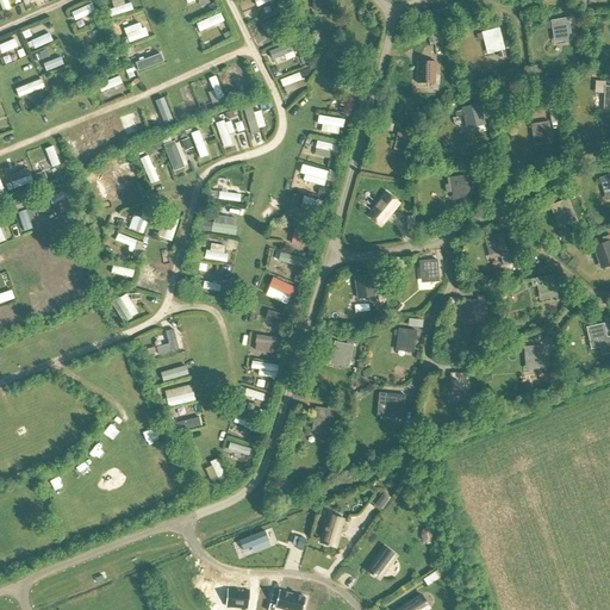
[(74,10),(78,19),(98,8),(94,0),(74,10)]
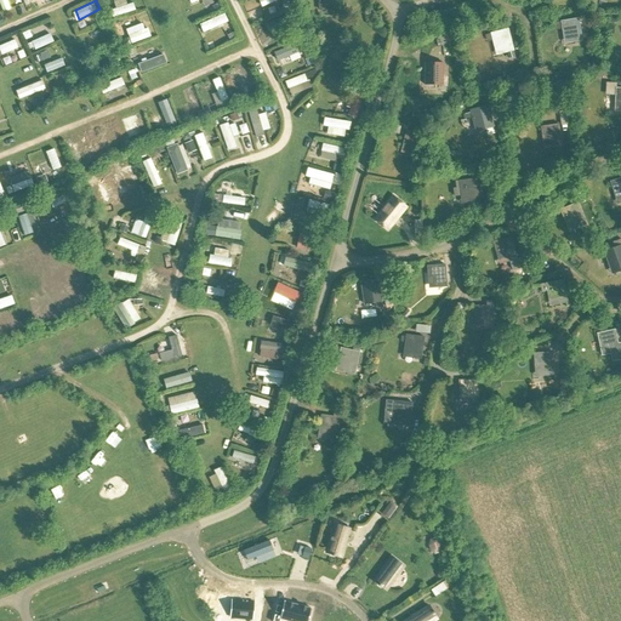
[(113,7),(115,15),(138,7),(135,0),(134,0),(129,1),(129,0),(118,0),(120,5),(113,7)]
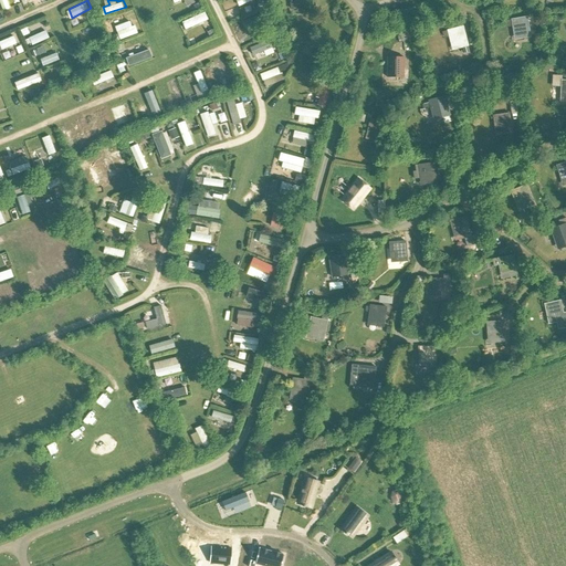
[(290,0),(291,10),(306,9),(305,0),(290,0)]
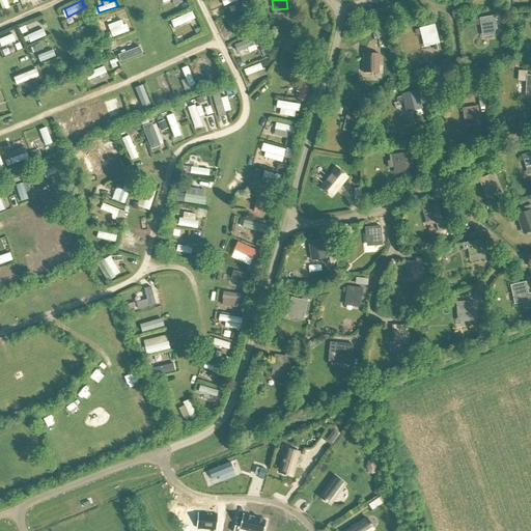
[(195,9),(172,18),(175,26),(198,17),(195,9)]
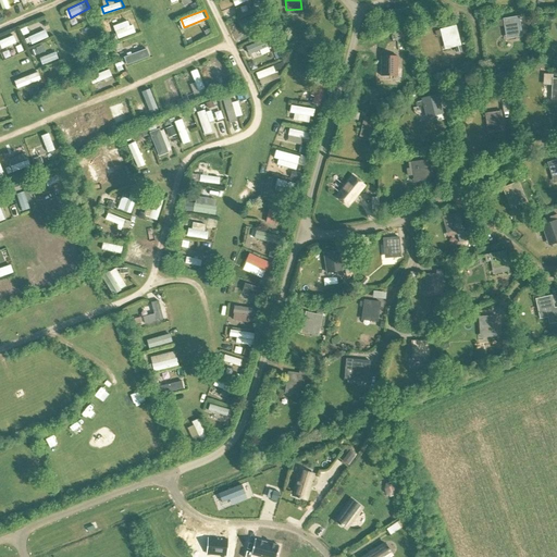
[(260,12),(242,17),(244,26),(262,21),(260,12)]
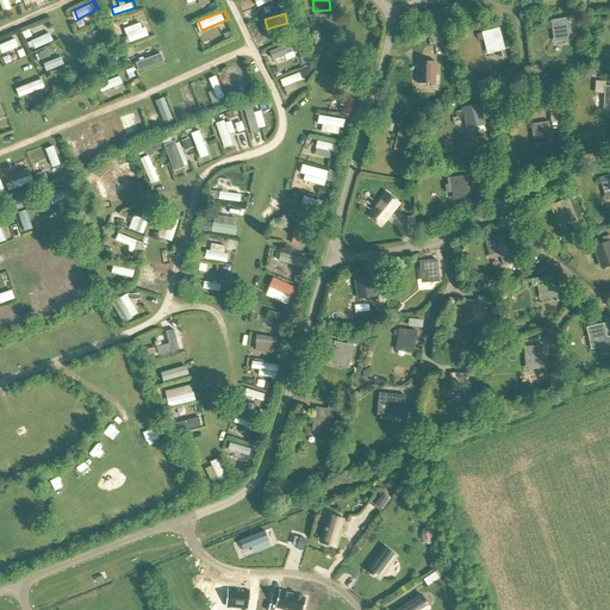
[(554,42),(570,39),(566,18),(551,22),(554,42)]
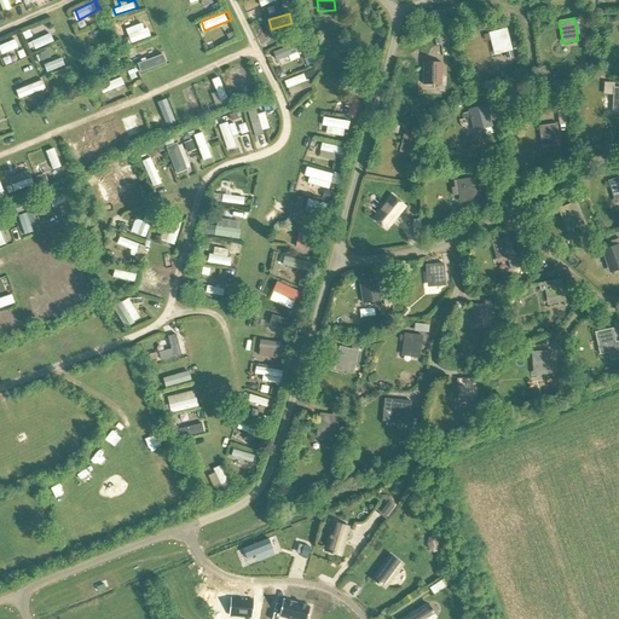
[(151,25),(146,27),(145,22),(129,24),(132,39),(152,36),(151,25)]
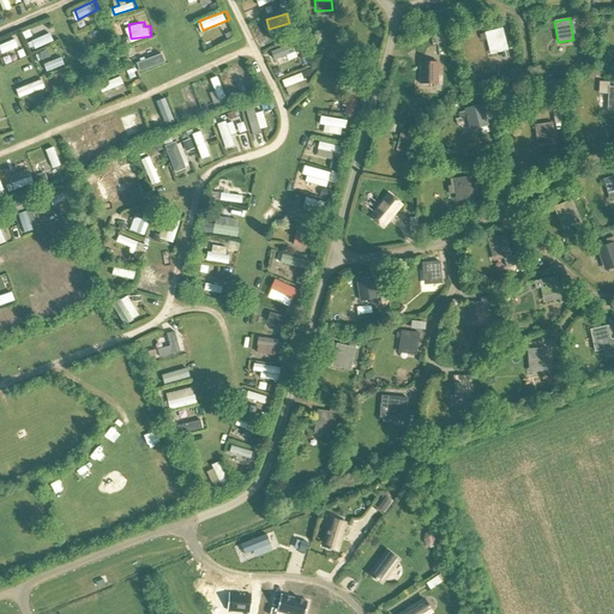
[(232,22),(224,24),(229,36),(235,34),(232,22)]
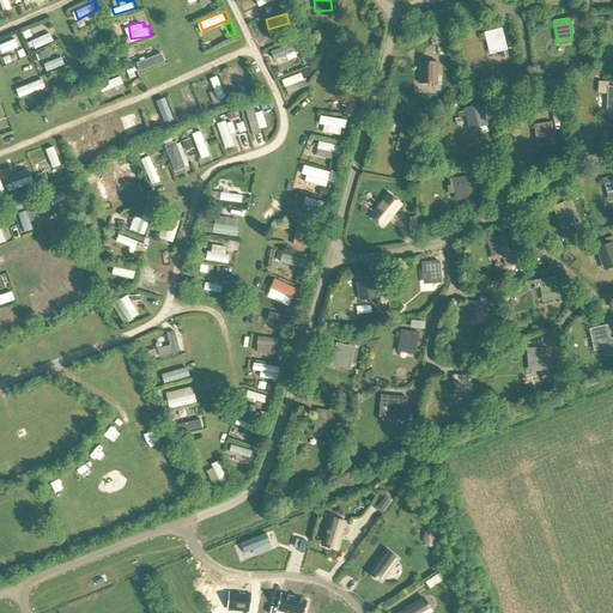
[(502,29),(484,34),(485,41),(487,41),(490,50),(498,48),(499,53),(508,50),(502,29)]
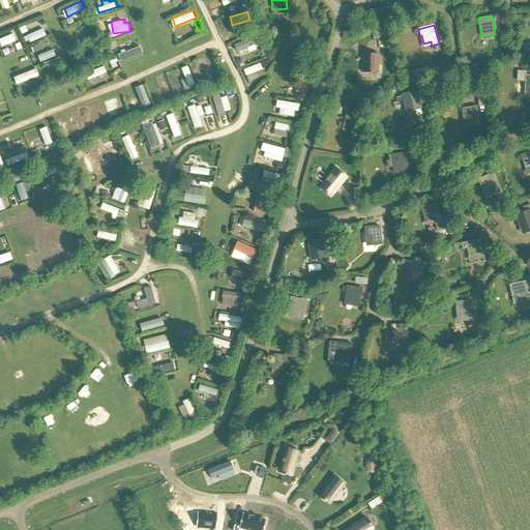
[(28,42),(49,33),(45,26),(25,35),(28,42)]
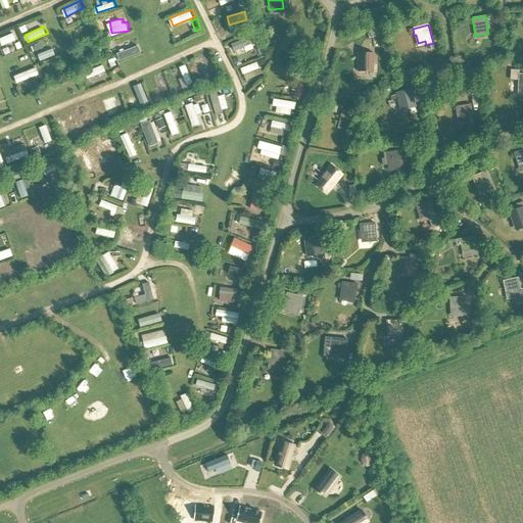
[(1,37),(3,44),(17,39),(15,32),(1,37)]
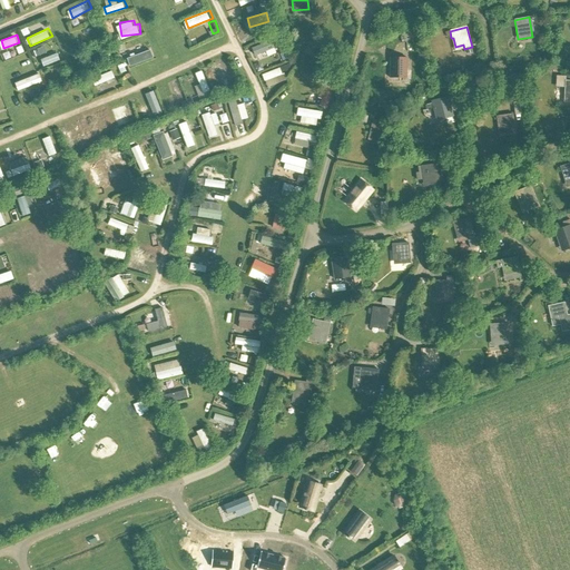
[(400,37),(402,43),(410,41),(408,35),(400,37)]
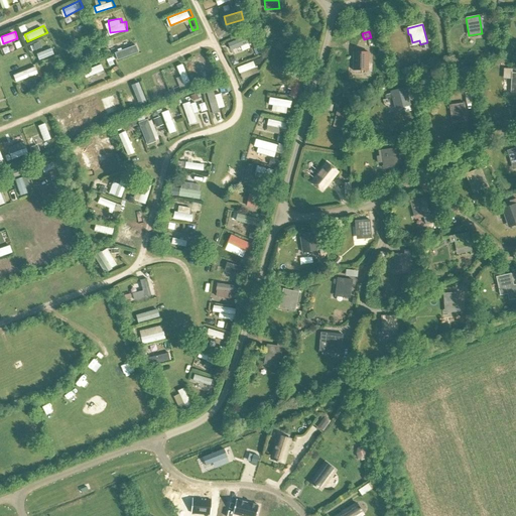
[(249,34),(230,41),(233,49),(252,42),(249,34)]
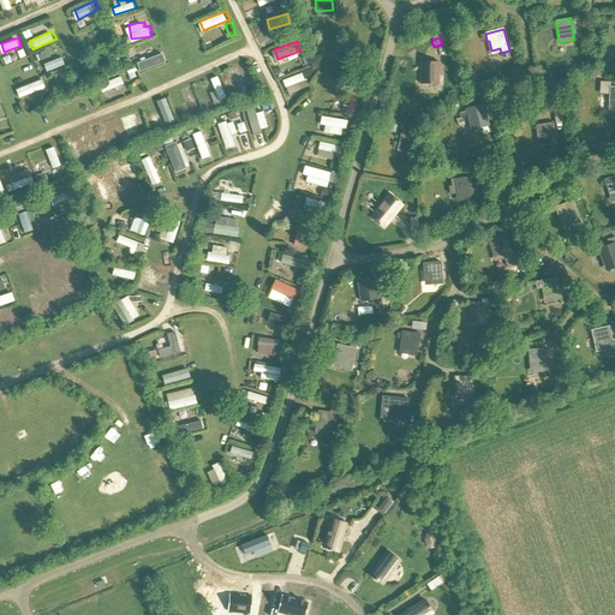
[(42,52),(45,58),(53,54),(51,48),(42,52)]
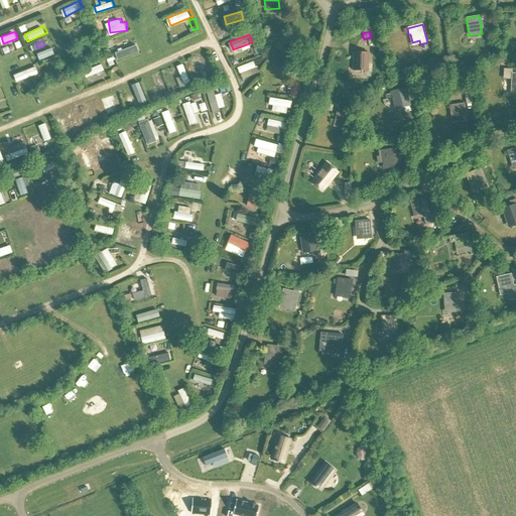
[(139,43),(117,50),(120,57),(141,51),(139,43)]
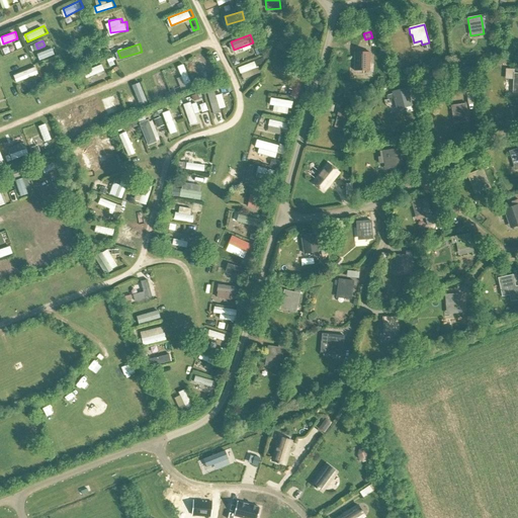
[(54,46),(37,53),(40,59),(57,53),(54,46)]
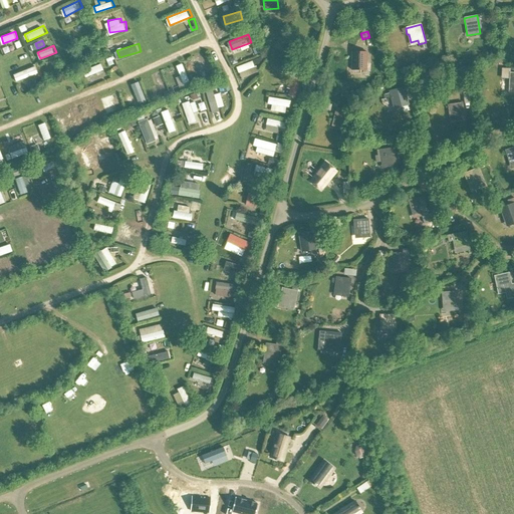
[(258,46),(252,49),(254,55),(261,52),(258,46)]
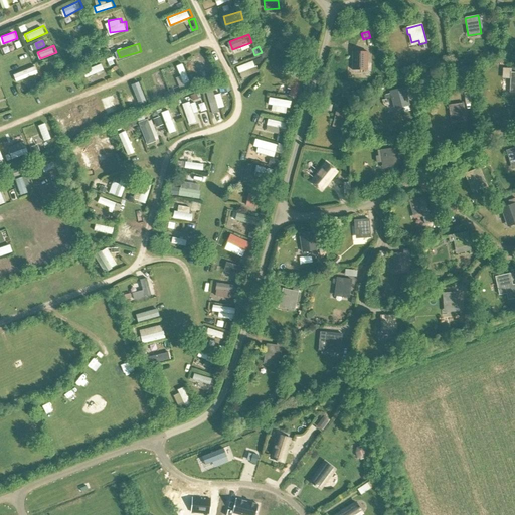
[(207,79),(219,74),(208,51),(197,56),(207,79)]
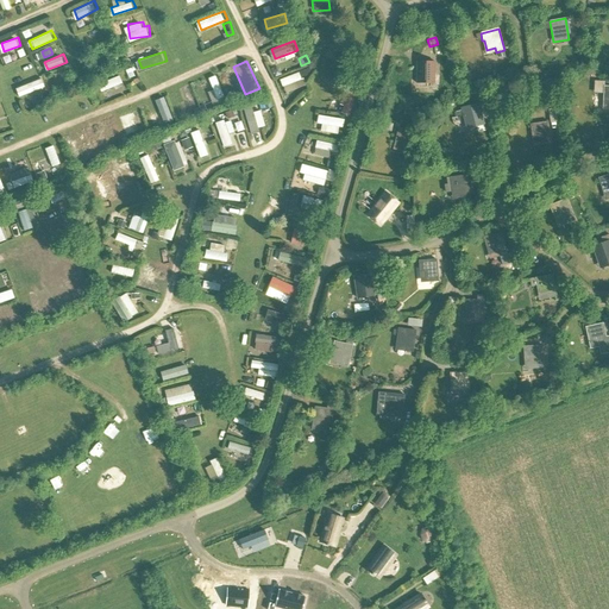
[(416,70),(418,70),(418,80),(426,80),(426,85),(434,85),(434,62),(416,61),(416,70)]
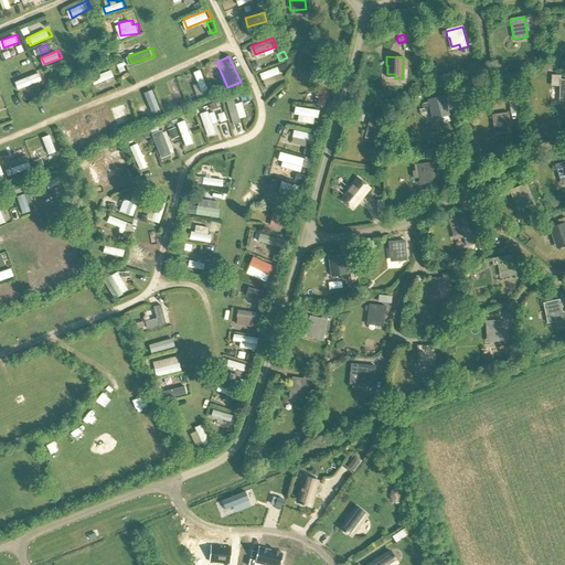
[(263,72),(267,84),(286,77),(281,64),(263,72)]
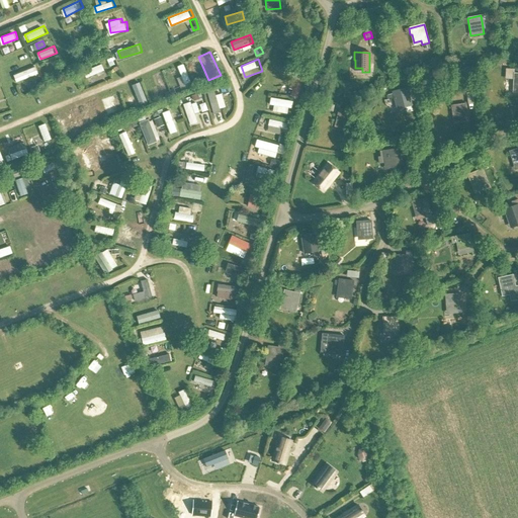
[(103,62),(86,70),(89,76),(106,69),(103,62)]
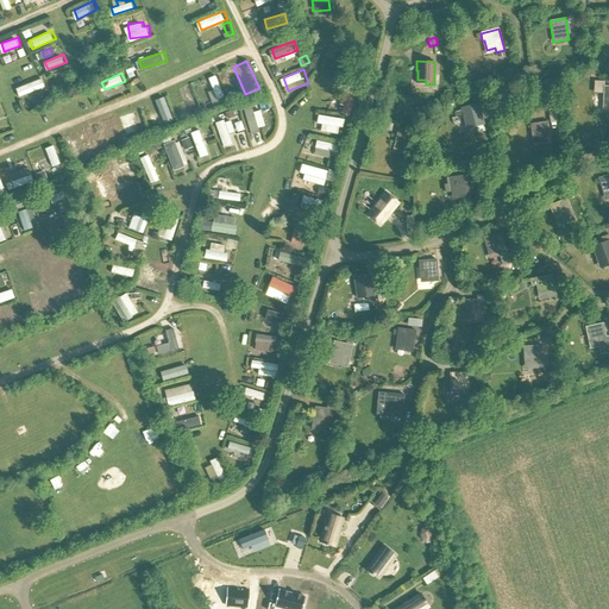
[(211,90),(215,105),(228,100),(219,73),(211,76),(215,88),(211,90)]
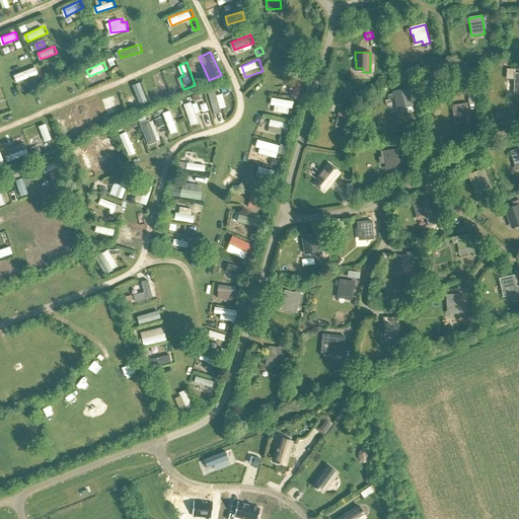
[(18,80),(41,72),(38,65),(16,73),(18,80)]
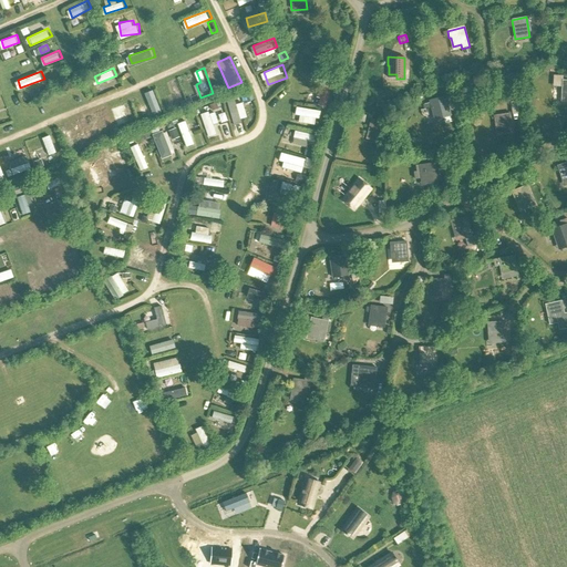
[(172,81),(177,100),(185,98),(178,79),(172,81)]
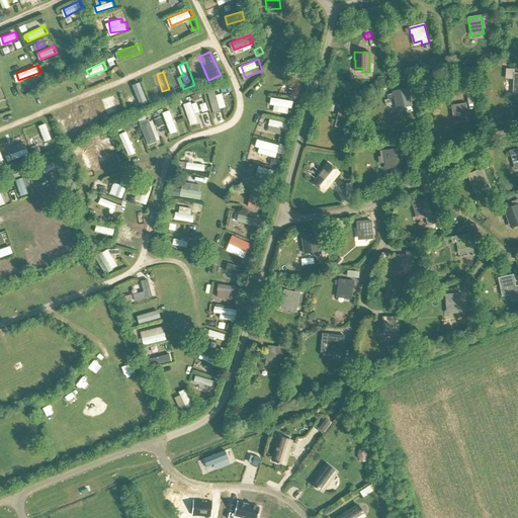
[(201,74),(195,78),(199,84),(205,80),(201,74)]
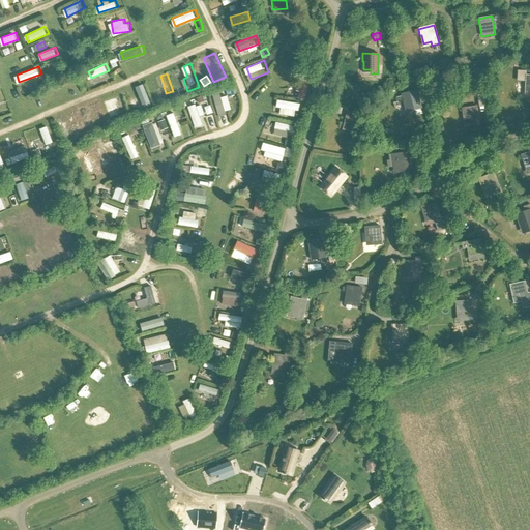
[(146,82),(139,84),(145,99),(151,97),(146,82)]
